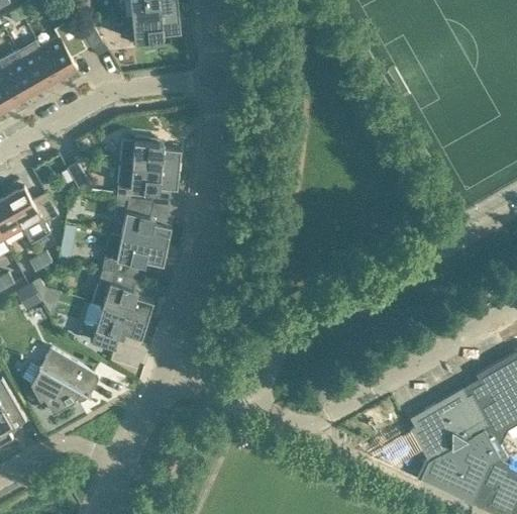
[(7,0),(0,0),(0,6),(1,8),(9,3),(7,0)]
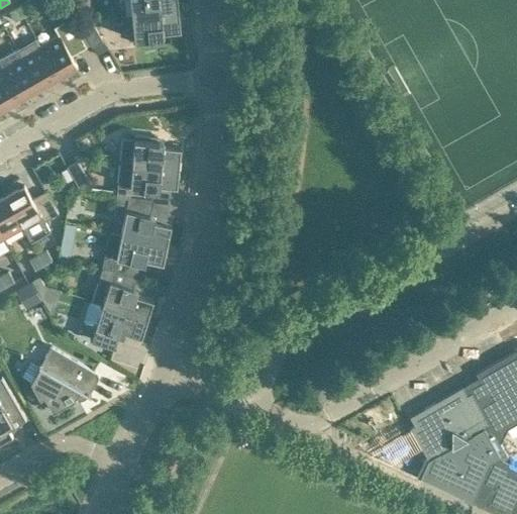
[(129,0),(131,18),(179,13),(177,0),(129,0)]
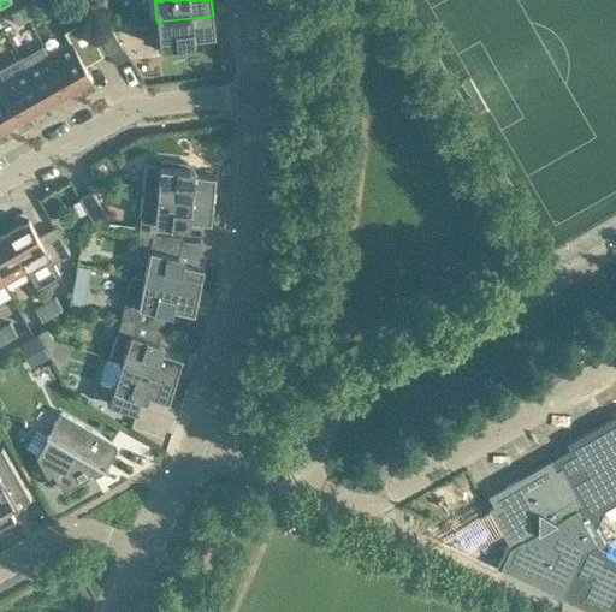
[(31,4),(21,10),(28,22),(37,16),(31,4)]
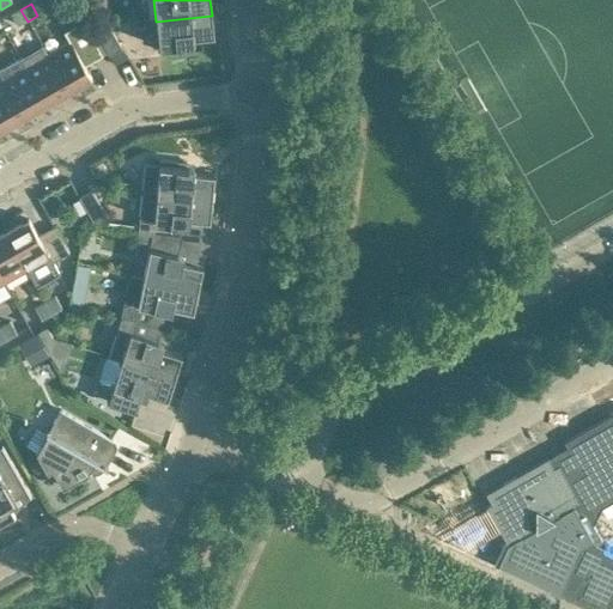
[(28,22),(20,10),(11,16),(17,28),(28,22)]
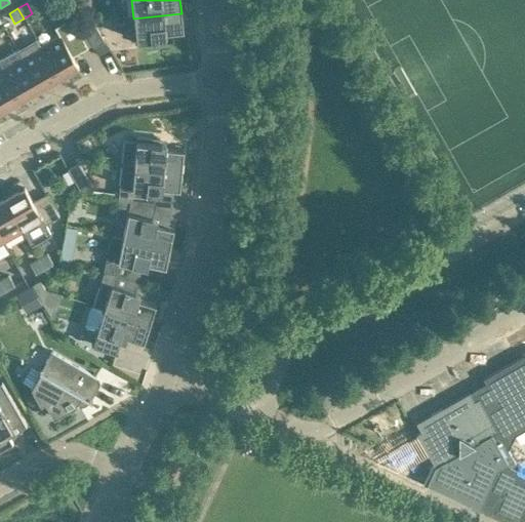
[(184,34),(182,13),(133,18),(136,47),(152,45),(151,41),(165,40),(165,36),(184,34)]
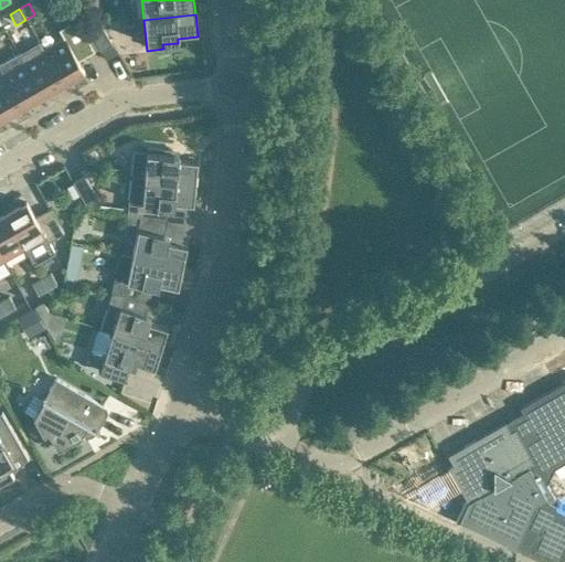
[(94,54),(76,22),(59,32),(63,41),(43,52),(63,87),(84,75),(77,63),(94,54)]
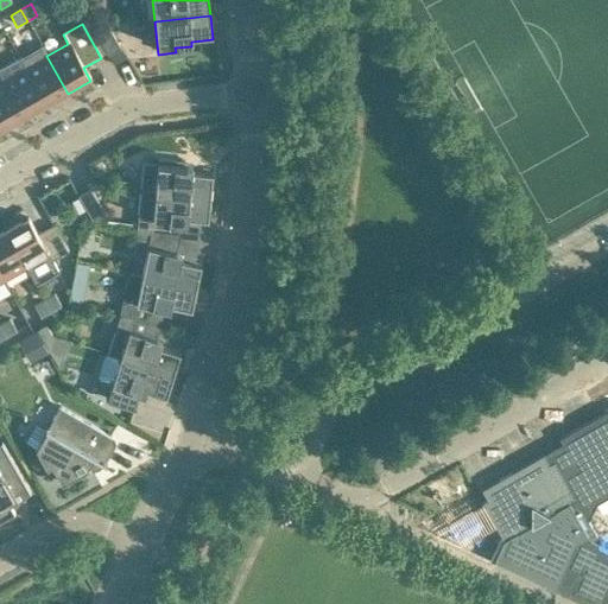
[(94,33),(108,58),(120,51),(106,26),(94,33)]
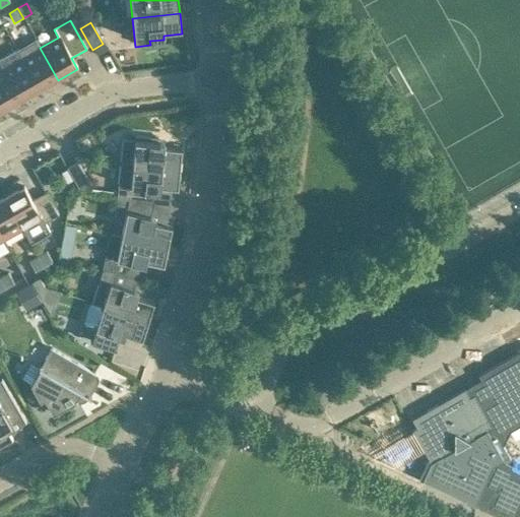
[(40,48),(20,59),(39,90),(58,80),(40,48)]
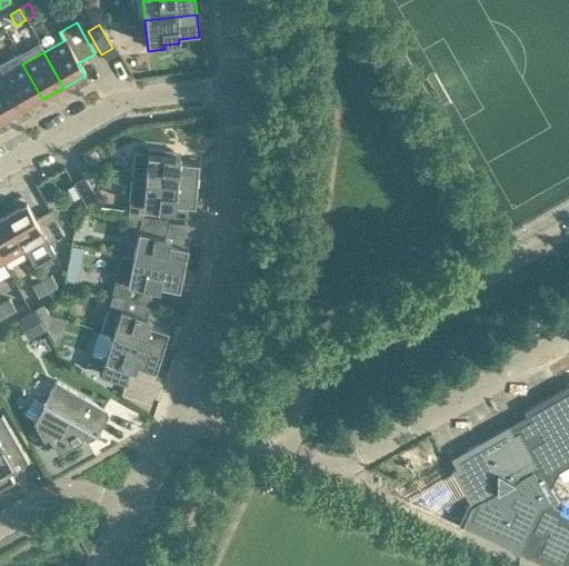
[(22,65),(18,57),(0,67),(0,72),(2,77),(21,111),(42,99),(22,65)]
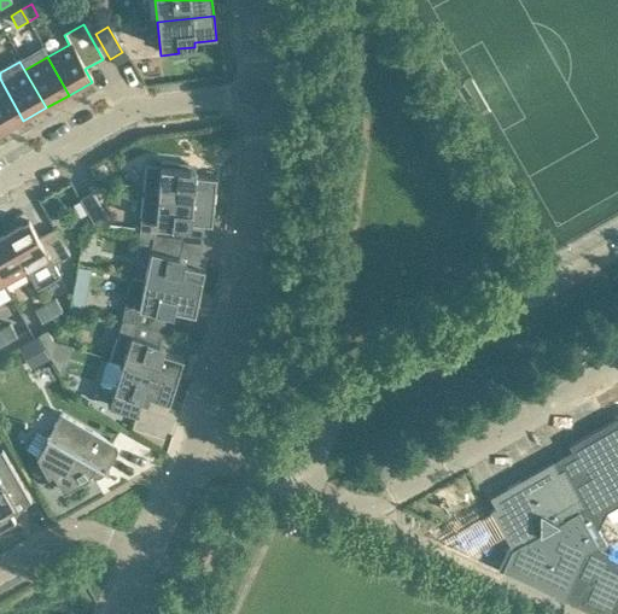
[(3,83),(0,83),(0,132),(1,134),(23,121),(3,83)]
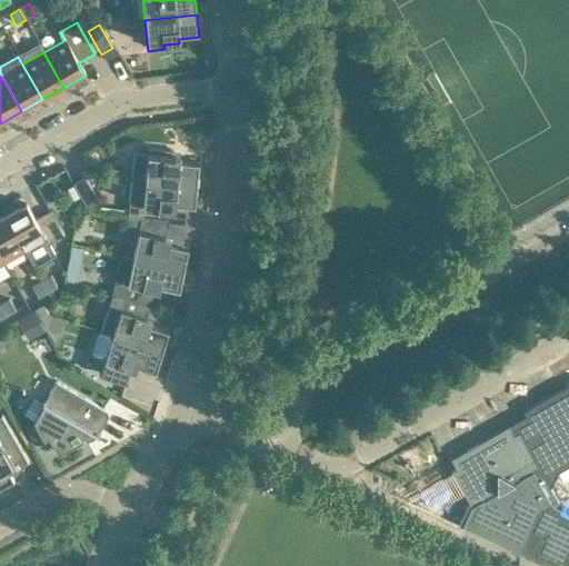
[(148,150),(147,156),(135,155),(131,180),(145,181),(197,187),(199,165),(179,162),(179,158),(163,157),(165,152),(148,150)]
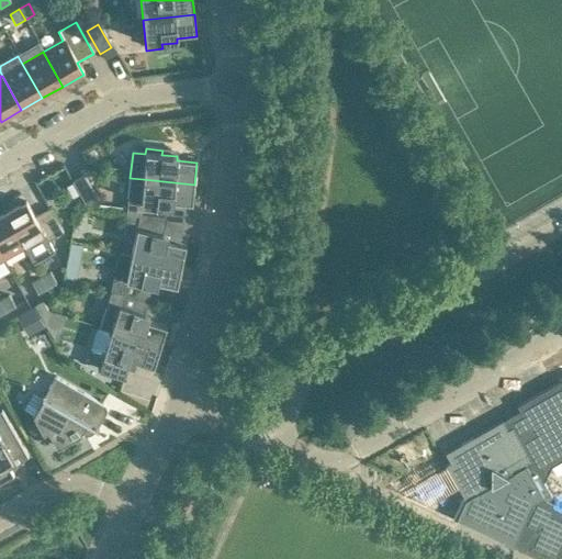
[(72,183),(85,207),(97,200),(83,177),(72,183)]
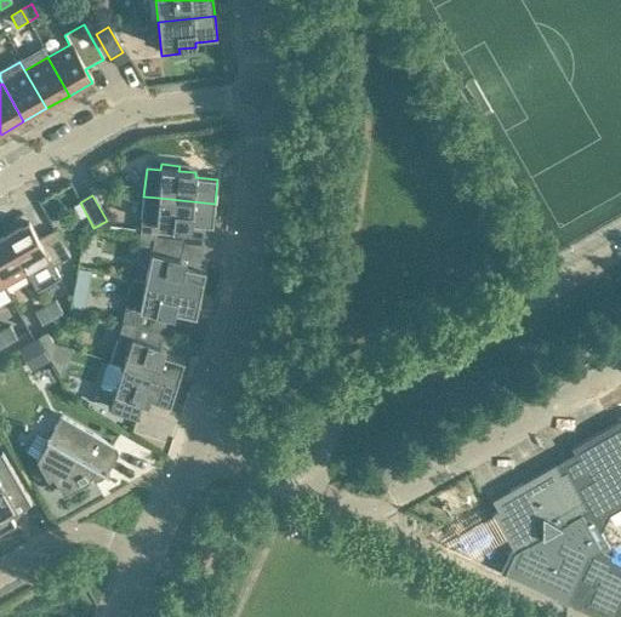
[(212,227),(215,204),(158,198),(143,196),(140,239),(154,241),(182,246),(184,230),(191,230),(191,224),(212,227)]
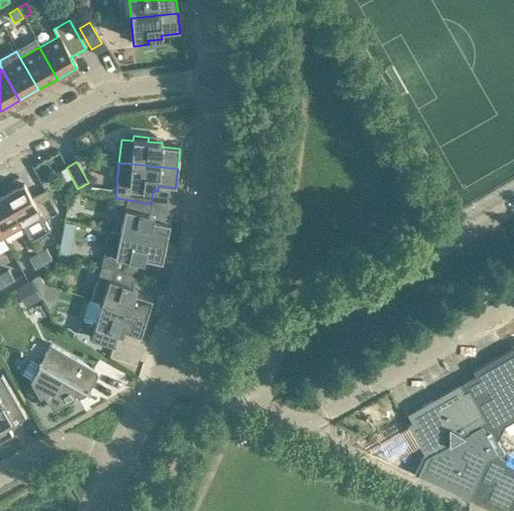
[(45,193),(31,200),(24,187),(4,198),(22,229),(41,218),(43,222),(57,215),(45,193)]
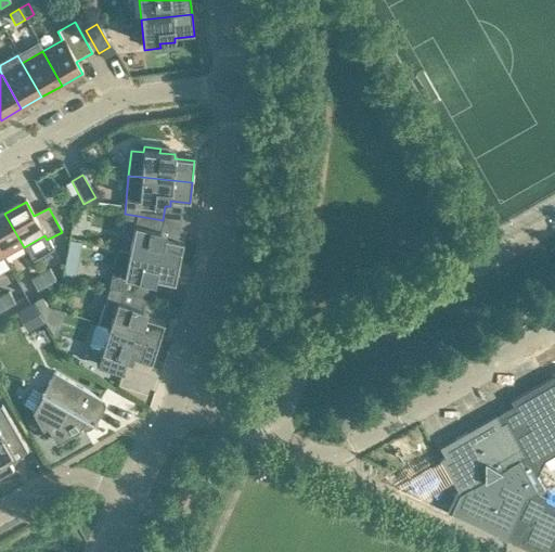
[(4,214),(0,215),(0,252),(3,258),(24,247),(4,214)]
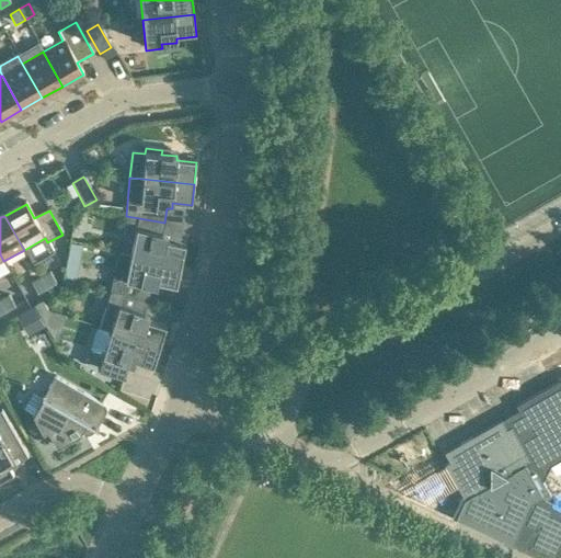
[(162,236),(164,223),(139,218),(130,257),(181,268),(185,247),(167,242),(168,237),(162,236)]
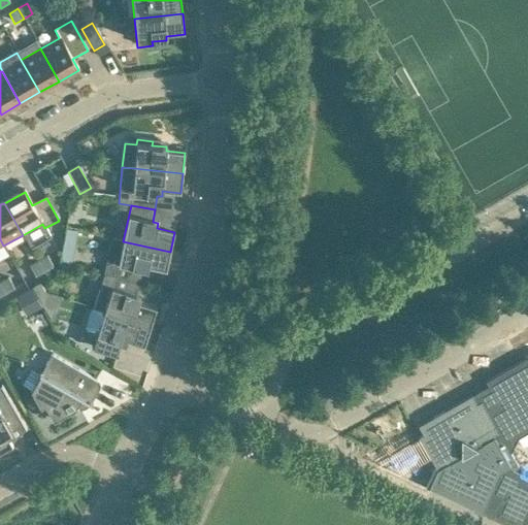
[(170,252),(123,241),(112,239),(104,274),(139,284),(142,271),(147,272),(149,267),(166,271),(170,252)]
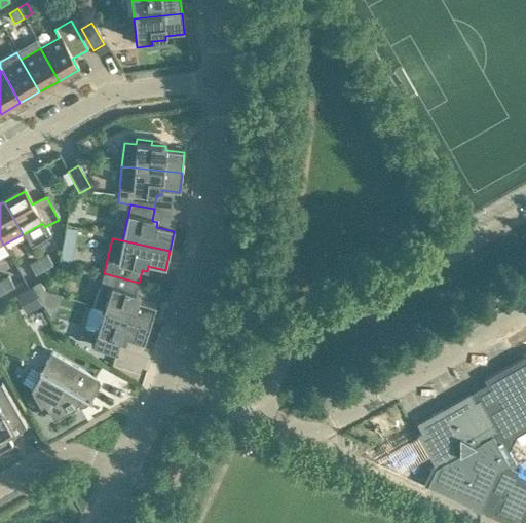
[(47,257),(38,261),(44,271),(52,267),(47,257)]
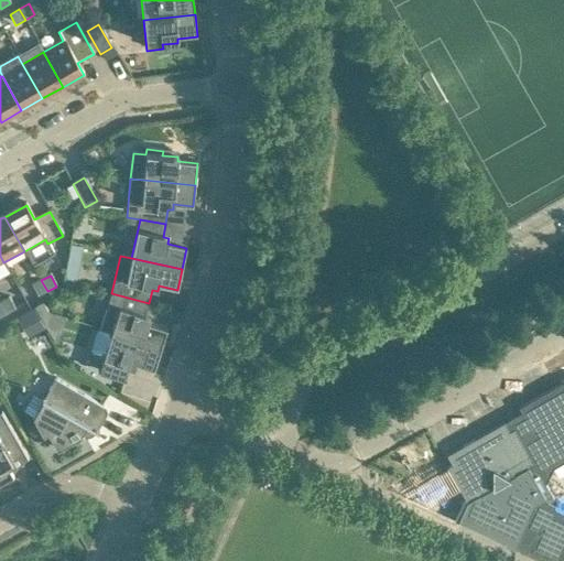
[(47,291),(41,280),(31,286),(38,297),(47,291)]
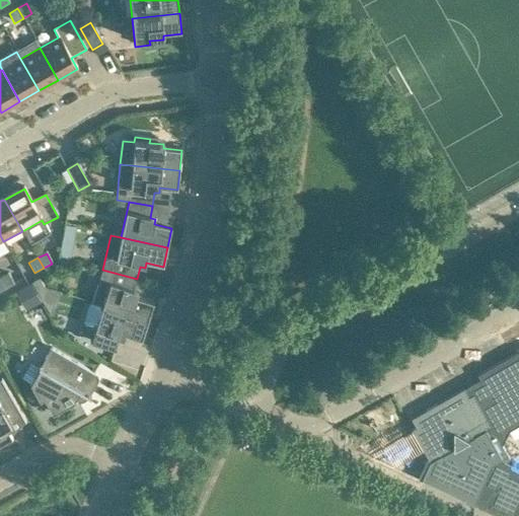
[(137,279),(102,270),(92,304),(147,322),(153,303),(137,298),(138,293),(133,292),(137,279)]
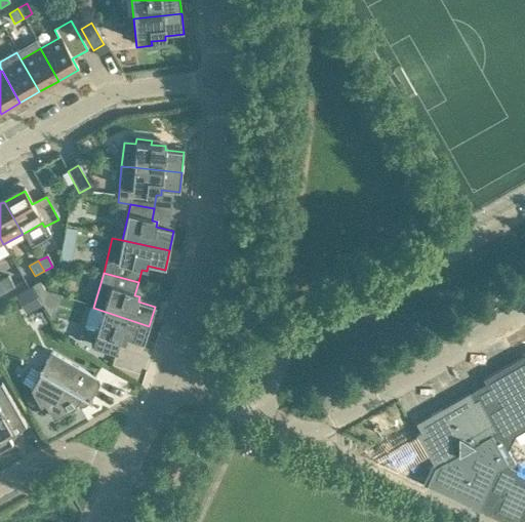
[(8,278),(0,282),(0,283),(5,293),(14,288),(8,278)]
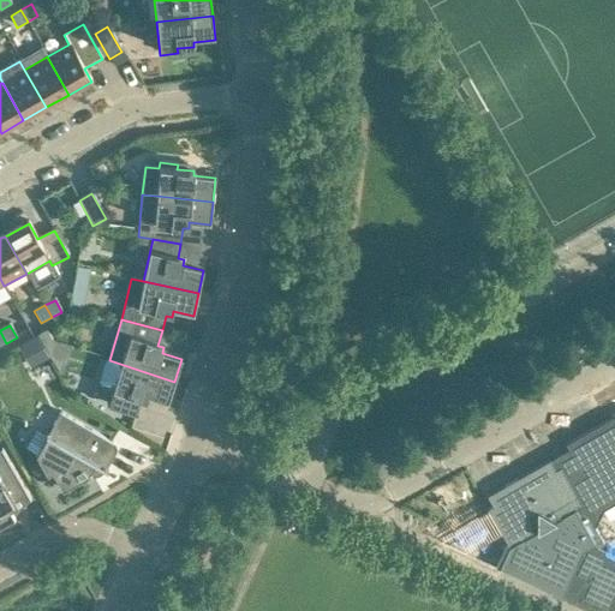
[(39,339),(21,348),(33,370),(51,359),(39,339)]
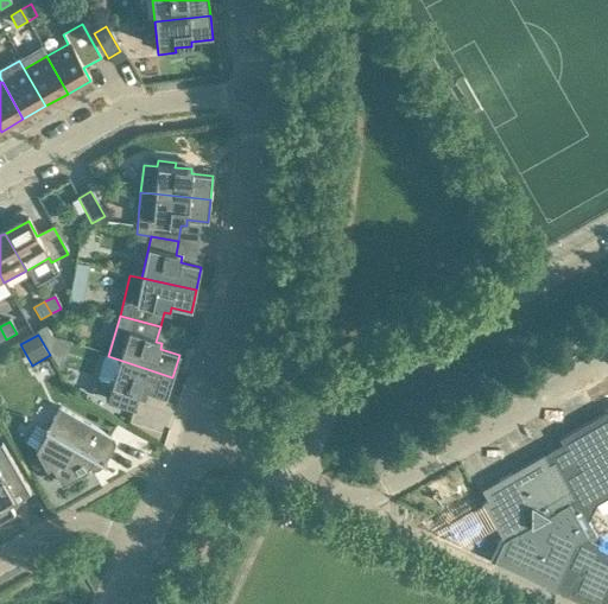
[(172,377),(108,356),(107,358),(108,358),(107,360),(103,361),(99,379),(100,382),(112,386),(107,400),(106,400),(106,401),(135,411),(135,409),(134,408),(138,396),(144,398),(146,393),(165,399),(172,377)]
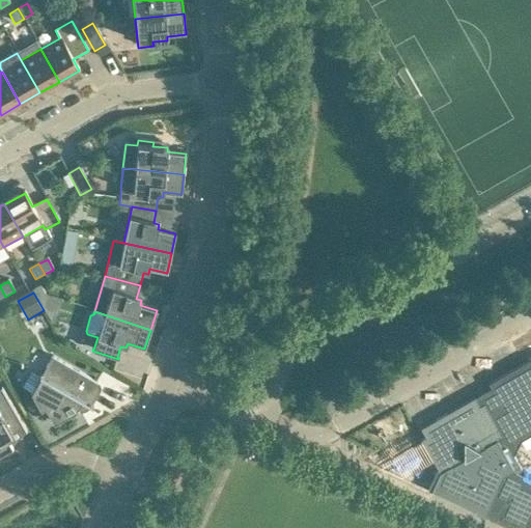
[(77,409),(81,401),(92,408),(93,407),(90,406),(99,391),(94,388),(96,385),(96,386),(98,384),(52,358),(30,394),(31,395),(40,412),(45,409),(54,424),(78,411),(77,409)]
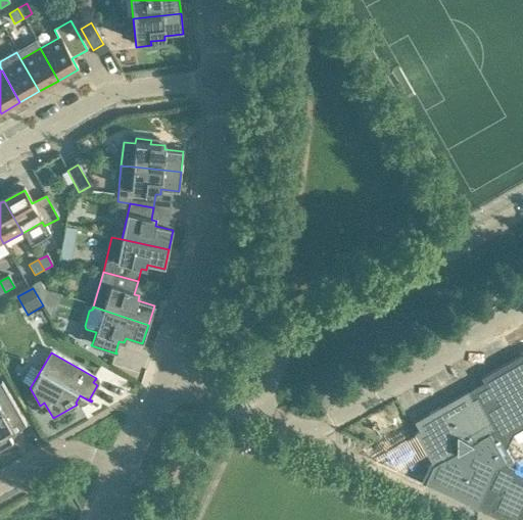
[(522,356),(481,380),(483,384),(485,388),(481,390),(501,425),(505,423),(513,436),(522,430),(522,356)]
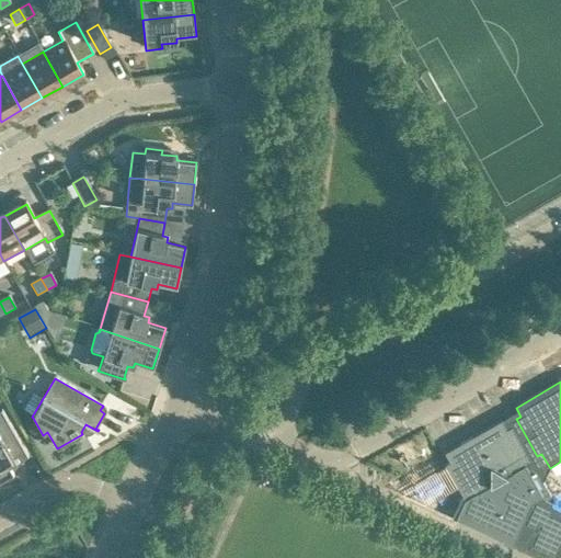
[(0,480),(13,474),(7,462),(23,452),(26,458),(29,457),(1,411),(0,412),(0,480)]
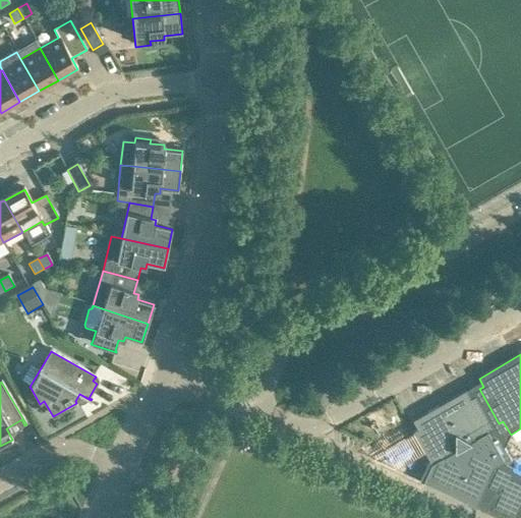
[(383,455),(372,460),(422,483),(496,517),(507,517),(518,496),(520,497),(520,472),(506,465),(505,463),(509,460),(511,463),(512,462),(504,449),(503,448),(475,398),(470,400),(465,392),(412,422),(417,430),(415,432),(413,433),(414,436),(383,455)]
